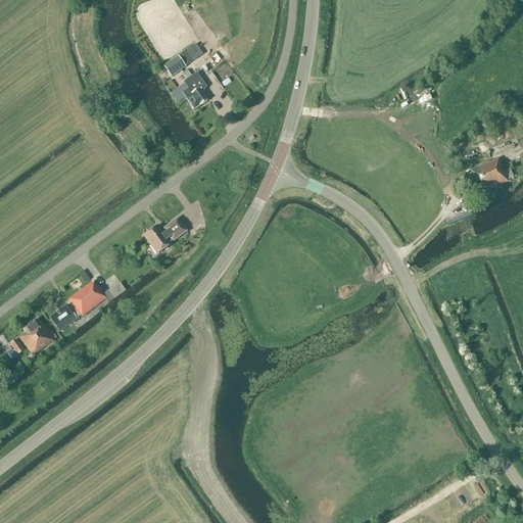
[(200,55),(193,46),(188,50),(195,60),(200,55)]
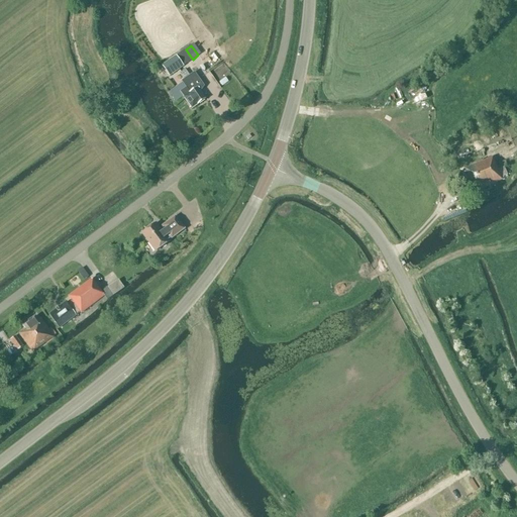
[(184,68),(176,56),(163,63),(166,68),(164,69),(170,77),(184,68)]
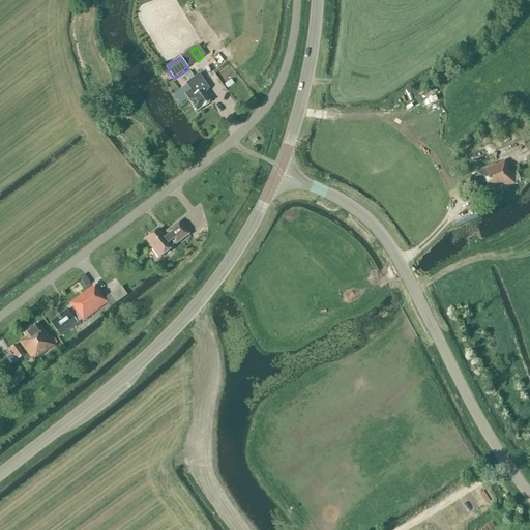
[(184,94),(197,112),(210,102),(202,91),(208,87),(199,75),(185,84),(190,90),(184,94)]
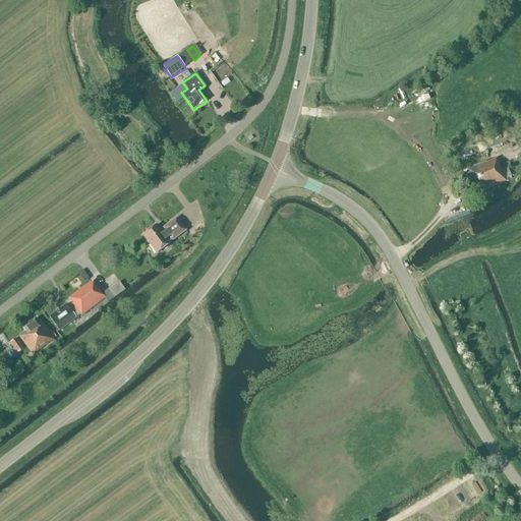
[(497,159),(468,170),(478,192),(487,188),(487,189),(508,180),(507,178),(511,176),(508,169),(511,168),(509,163),(500,167),(497,159)]
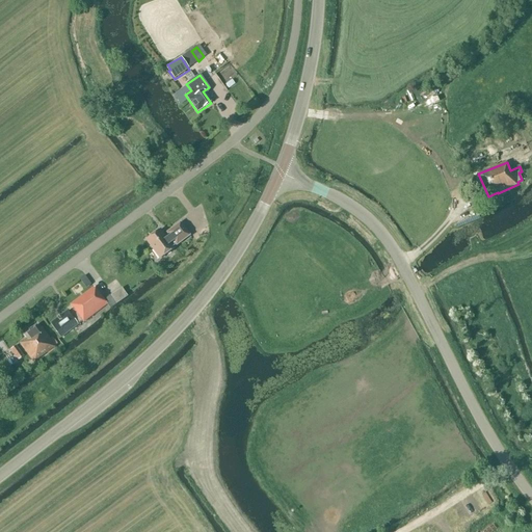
[(160,230),(147,240),(160,259),(174,248),(173,247),(176,245),(177,245),(189,236),(180,223),(167,233),(168,235),(165,237),(160,230)]
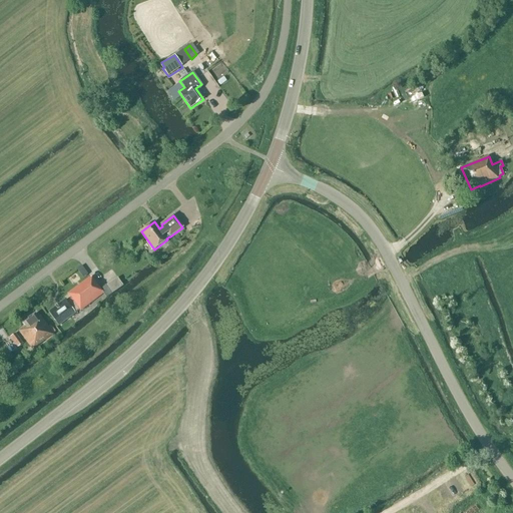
[(49,313),(59,326),(79,310),(80,311),(103,294),(90,277),(68,295),(71,299),(67,302),(66,300),(49,313)]
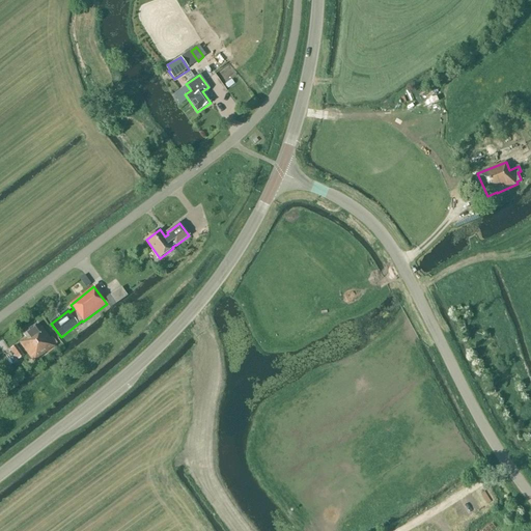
[(121,288),(111,295),(116,303),(127,296),(121,288)]
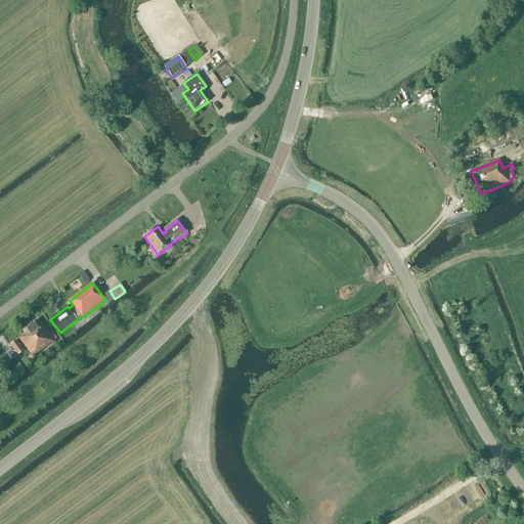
[(36,320),(24,330),(26,334),(19,339),(33,357),(54,341),(40,323),(38,324),(36,320)]
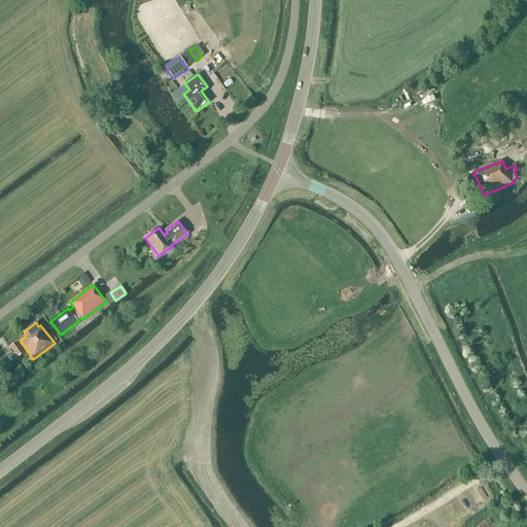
[(19,357),(23,353),(15,343),(10,347),(19,357)]
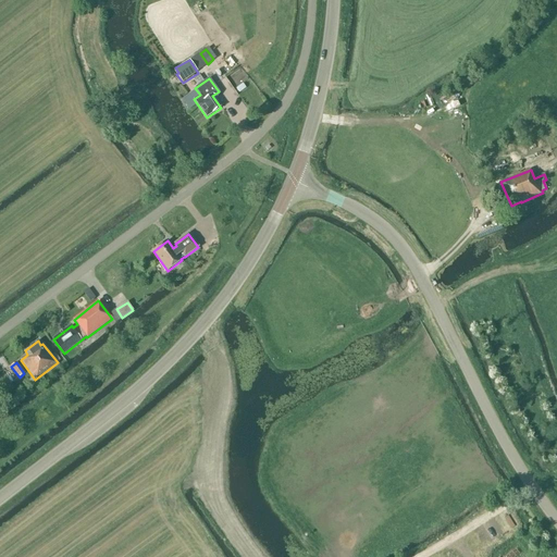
[(11,384),(17,379),(10,368),(3,373),(11,384)]
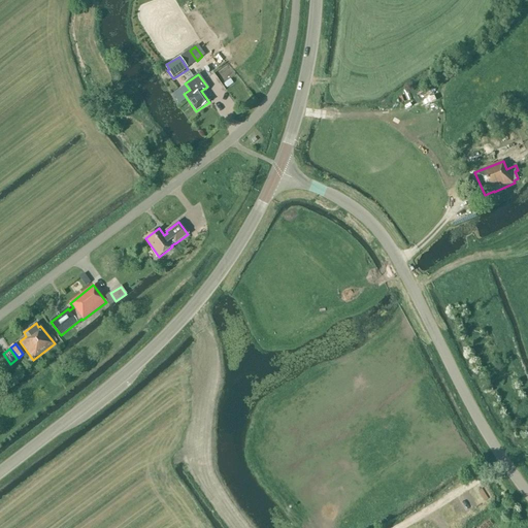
[(413,525),(415,527),(424,527),(428,526),(424,519),(413,525)]
